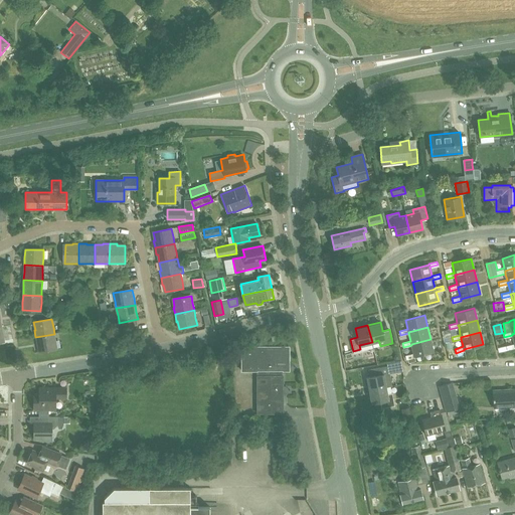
[(514,333),(512,334),(512,335),(514,343),(506,345),(507,349),(514,347),(514,333)]
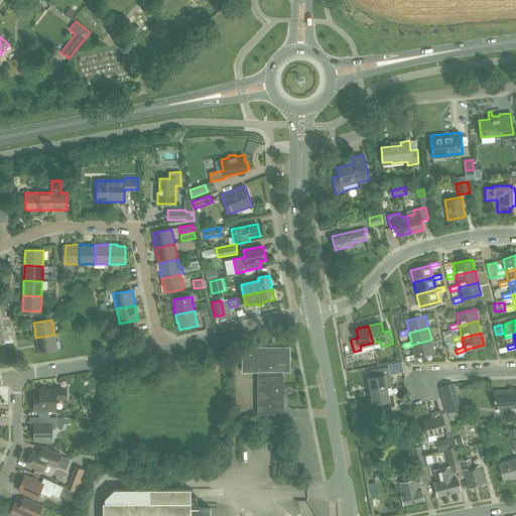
[(54,335),(35,338),(36,345),(37,345),(38,353),(57,350),(55,342),(54,335)]
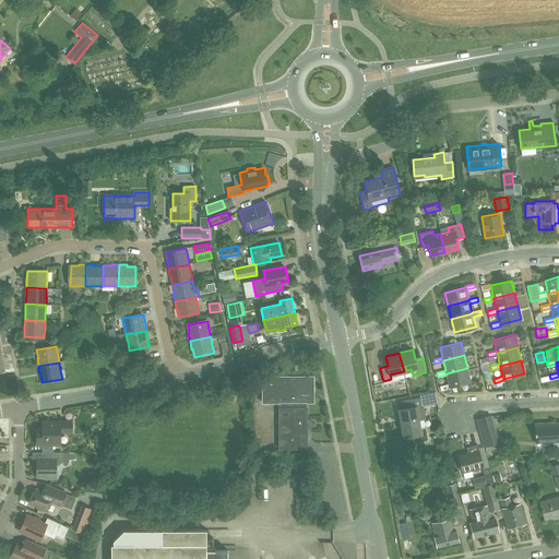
[(447,373),(447,375),(449,383),(439,385),(440,390),(450,388),(450,387),(471,381),(467,368),(447,373)]
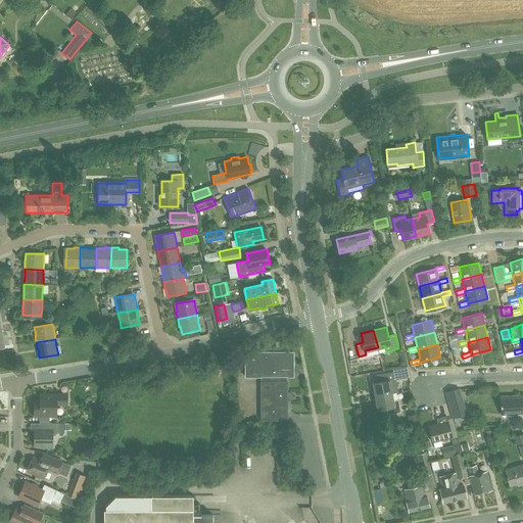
[(293,376),(293,352),(246,352),(246,376),(262,376),(262,419),(287,419),(287,376),(293,376)]
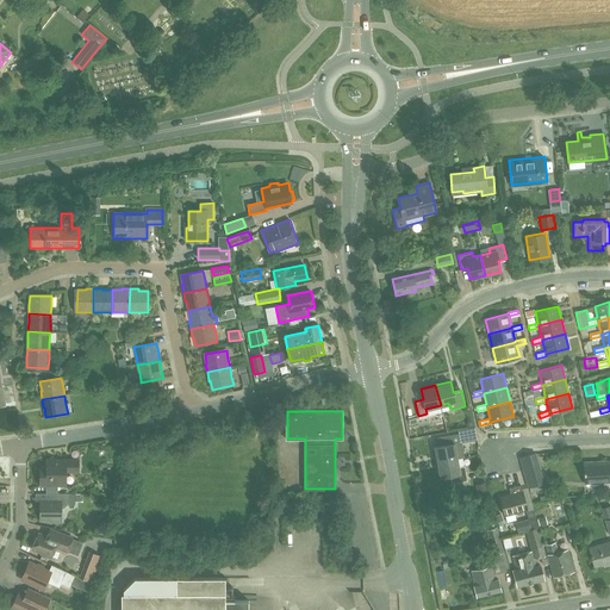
[(436,455),(436,460),(456,456),(456,458),(464,456),(464,455),(461,455),(459,441),(460,441),(459,433),(435,437),(436,444),(434,446),(433,447),(431,448),(433,454),(434,455),(436,455)]
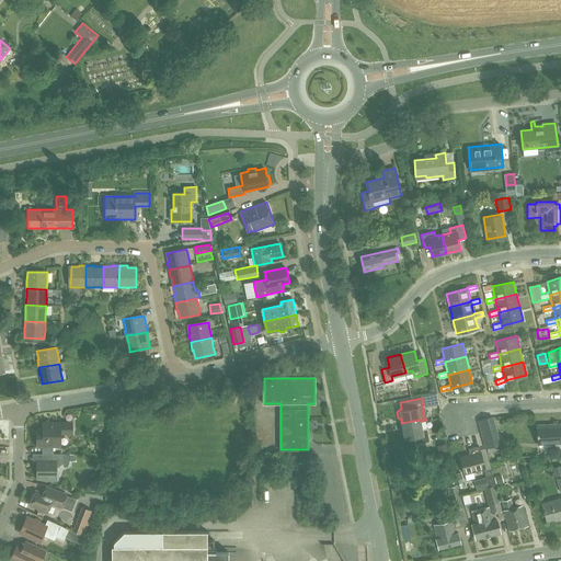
[(485,448),(499,444),(491,418),(478,421),(485,448)]
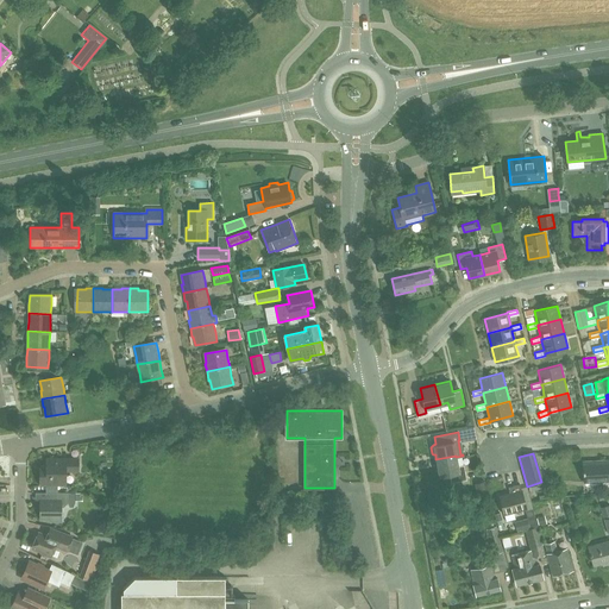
[(456,456),(435,459),(439,476),(450,473),(451,481),(466,478),(463,464),(458,465),(456,457),(456,456)]
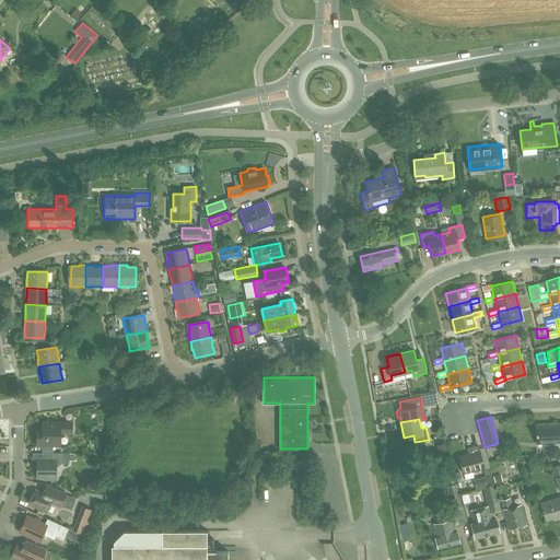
[(72,433),(72,422),(44,422),(44,432),(37,432),(37,445),(60,445),(60,431),(65,431),(67,433),(72,433)]
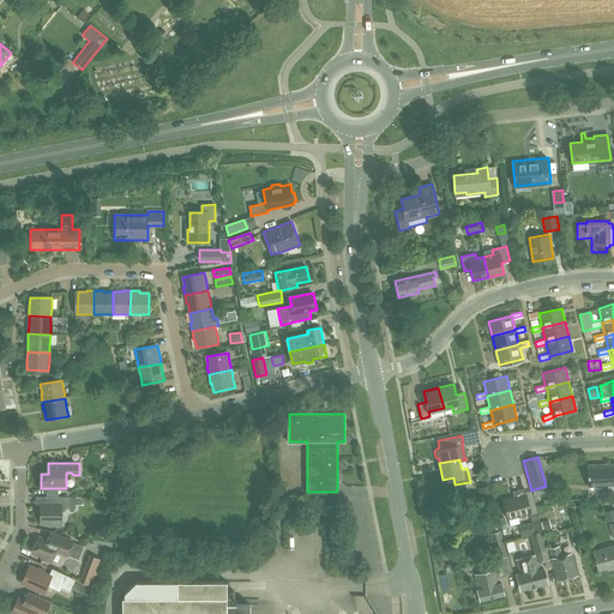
[(613,467),(608,468),(608,465),(587,467),(589,487),(613,485),(613,467)]
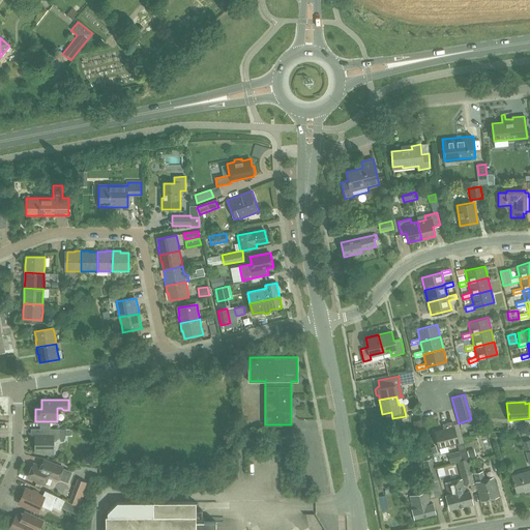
[(416,432),(425,430),(422,418),(413,420),(416,432)]
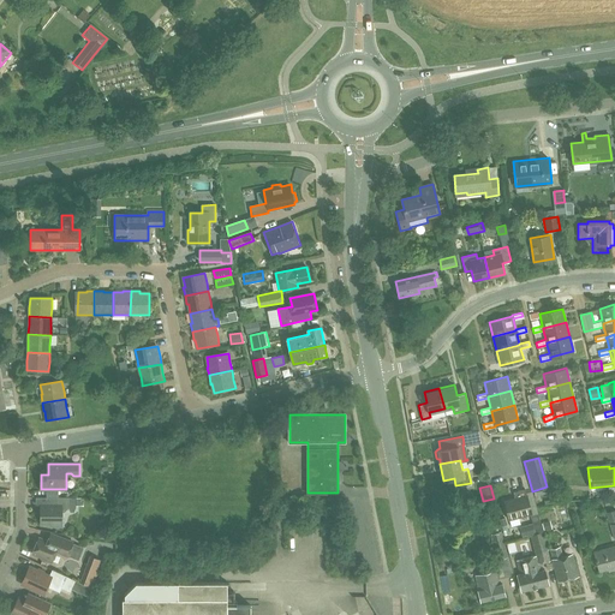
[(508,520),(530,514),(524,489),(512,493),(514,499),(503,501),(508,520)]
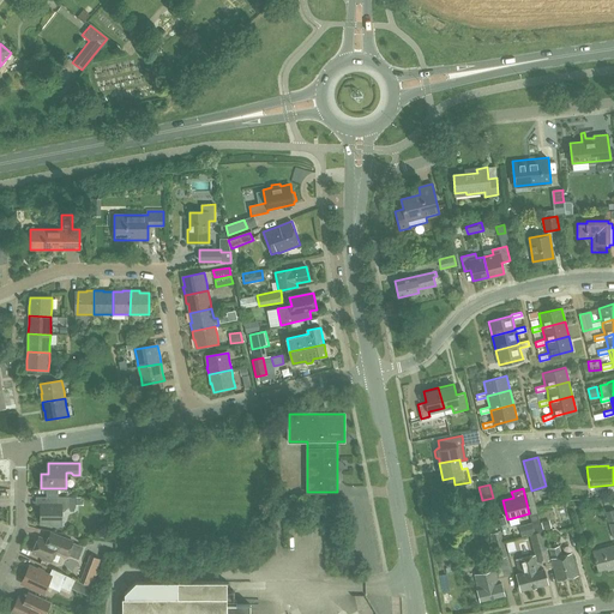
[(68,497),(46,497),(46,504),(41,504),(41,523),(50,524),(50,525),(62,525),(62,511),(65,511),(68,507),(68,504),(74,505),(74,497),(68,497)]
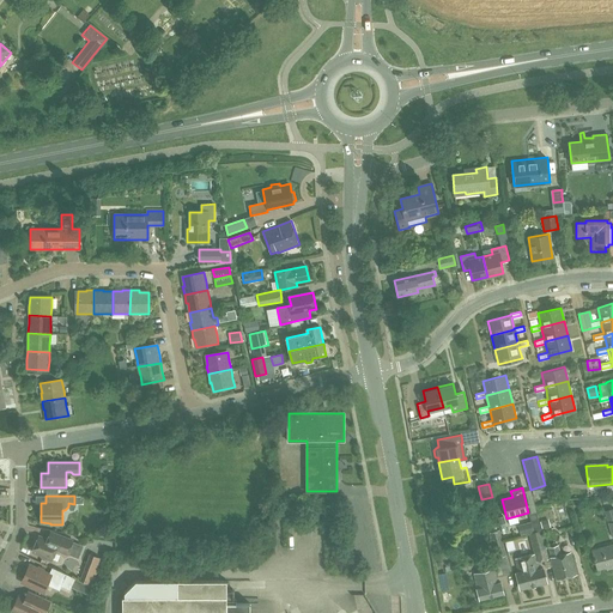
[(541,529),(541,528),(536,513),(529,515),(534,530),(540,529),(541,529)]
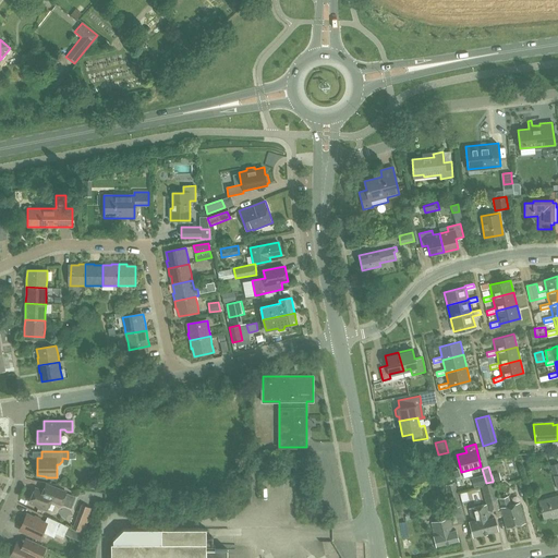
[(498,473),(492,475),(494,482),(500,480),(498,473)]
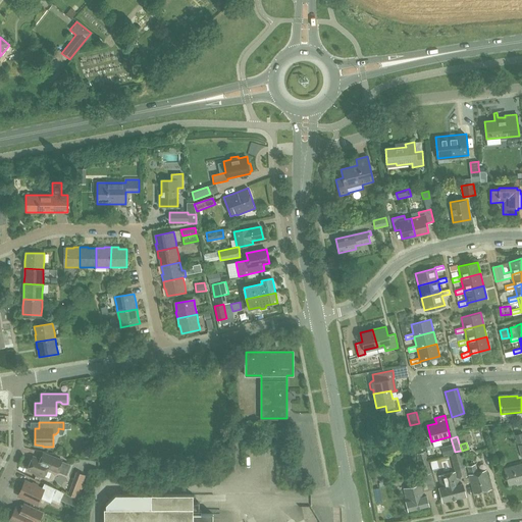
[(460,451),(455,452),(455,453),(450,454),(455,471),(437,475),(440,486),(438,487),(441,502),(465,496),(462,484),(459,484),(457,478),(468,476),(461,450),(461,451),(460,451)]
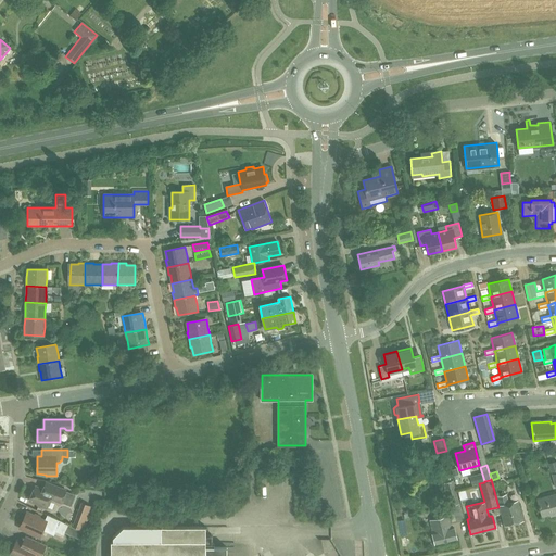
[(451,506),(459,504),(453,480),(444,483),(451,506)]
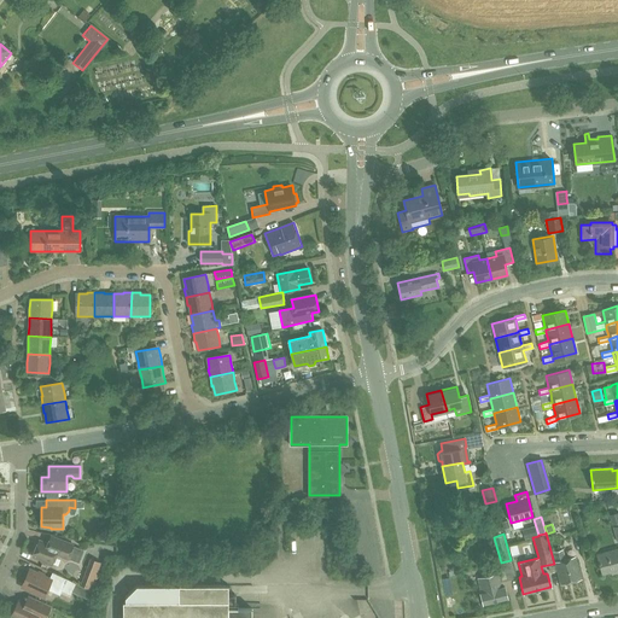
[(39,541),(33,557),(42,560),(42,561),(52,565),(56,557),(59,559),(62,558),(69,560),(69,559),(74,546),(75,544),(51,535),(47,543),(39,541)]
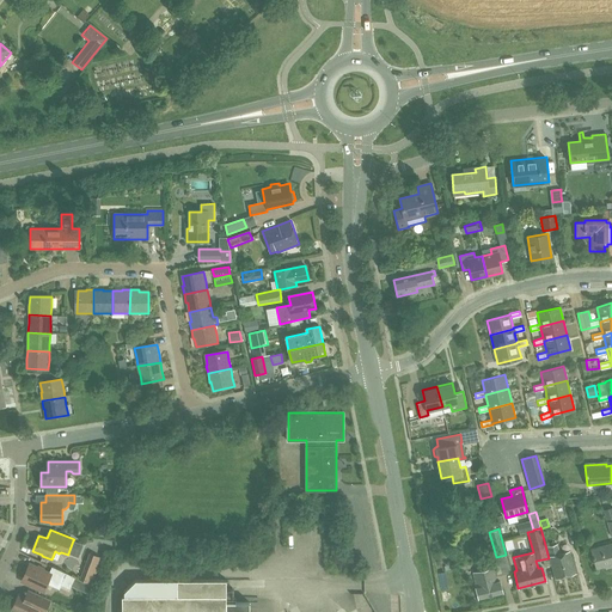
[(558,554),(556,544),(548,546),(550,556),(549,556),(555,579),(574,574),(568,551),(558,554)]
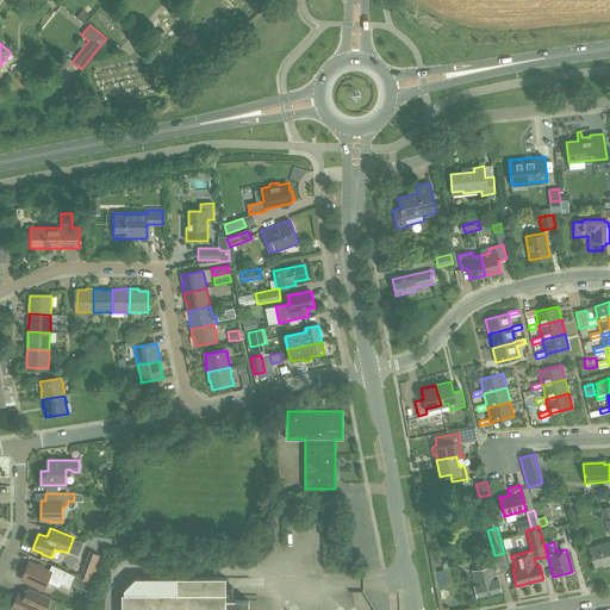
[(607,566),(609,564),(609,542),(587,549),(593,567),(605,564),(607,566)]
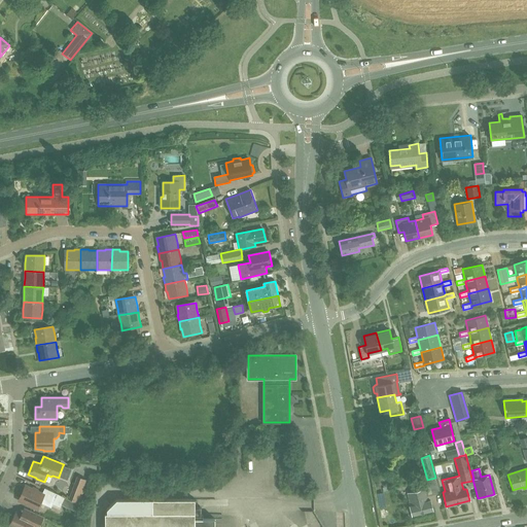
[(89,481),(78,477),(70,499),(80,503),(89,481)]
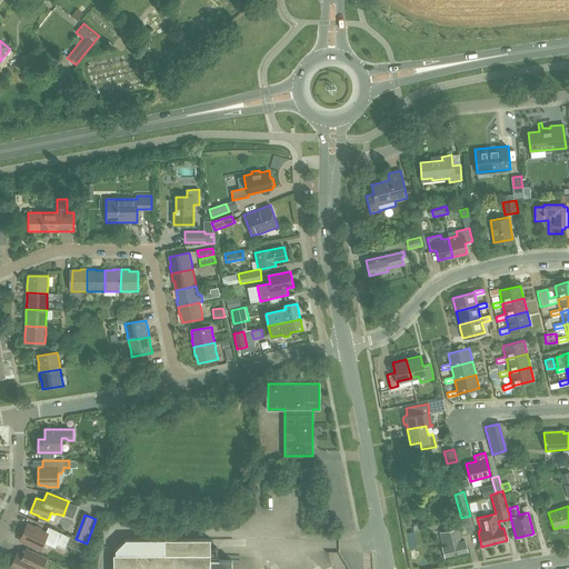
[(29,526),(21,540),(40,549),(43,542),(56,548),(57,543),(66,548),(67,545),(71,547),(75,539),(70,537),(62,533),(48,527),(46,533),(29,526)]
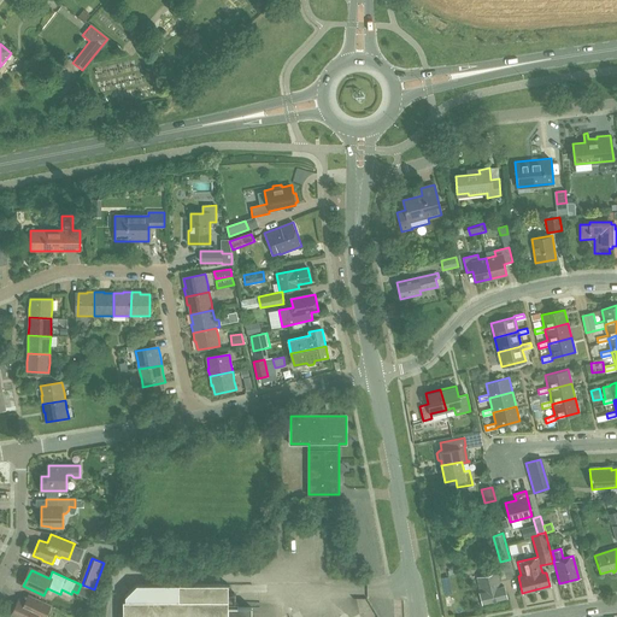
[(501,587),(498,571),(477,577),(480,588),(479,588),(482,604),(507,597),(505,586),(501,587)]
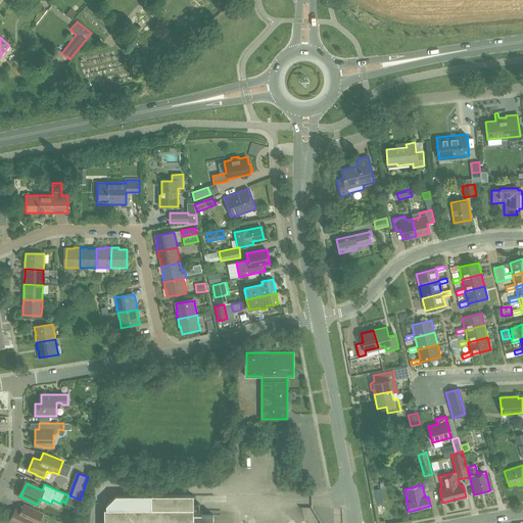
[(212,522),(212,515),(201,515),(201,512),(199,512),(199,504),(193,504),(193,495),(151,495),(115,495),(106,505),(106,509),(104,509),(104,522),(212,522)]
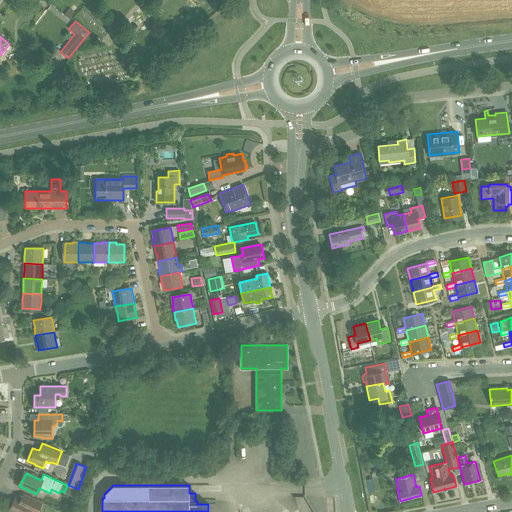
[(34,511),(37,511),(42,502),(24,494),(21,500),(16,498),(10,510),(12,511),(31,511),(32,511),(34,511)]
